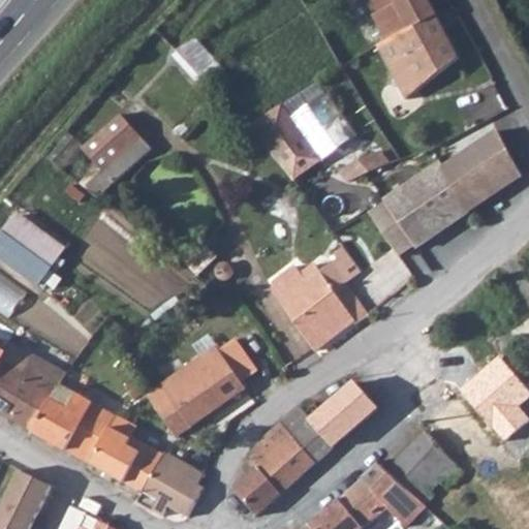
[(363,0),(372,16),(377,12),(370,0),(363,0)]
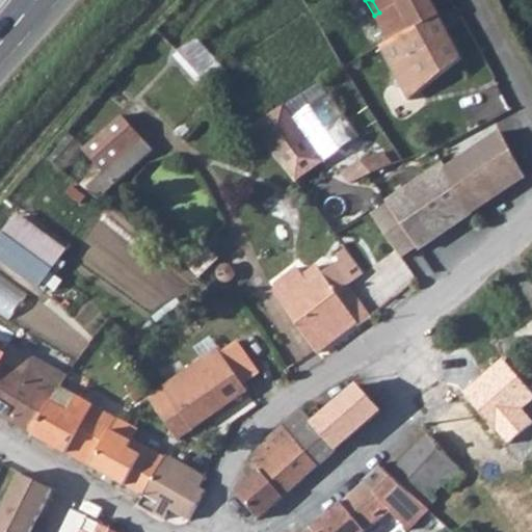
[(372,0),(379,12),(374,16),(386,41),(439,12),(431,0),(372,0)]
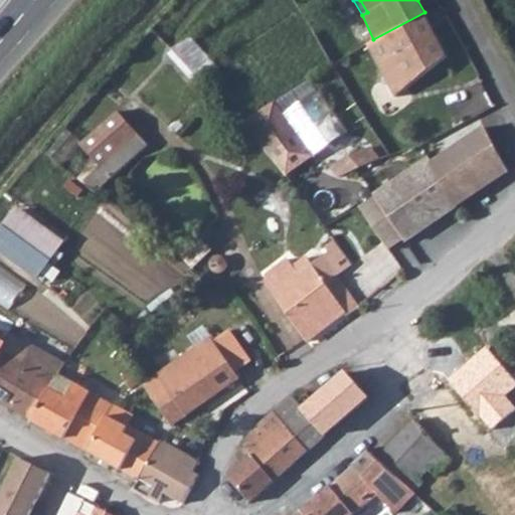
[(366,43),(395,96),(447,55),(424,12),(373,39),(366,43)]
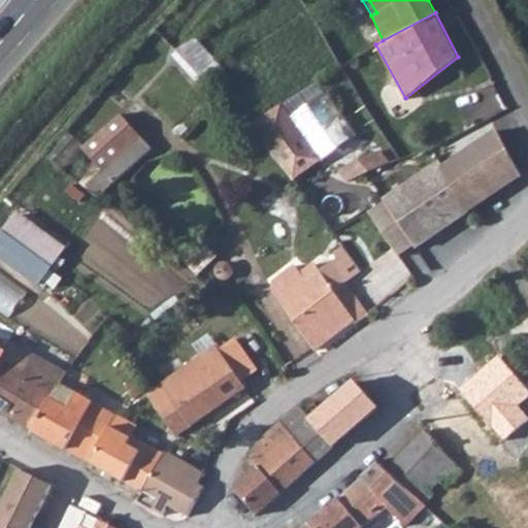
[(175,51),(205,84),(221,67),(192,38),(175,51)]
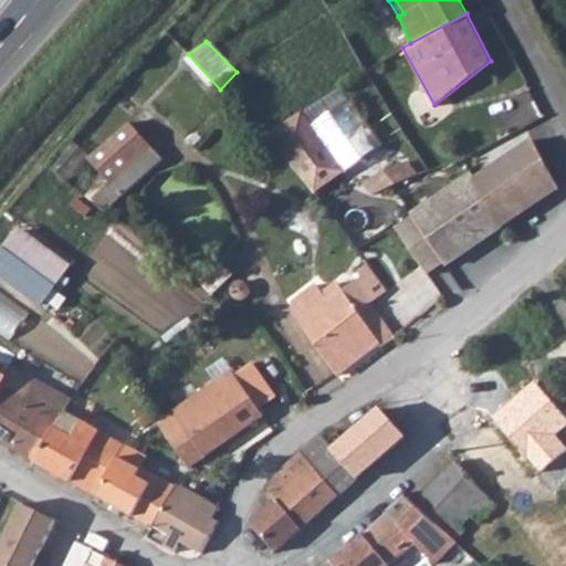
[(352,179),(388,152),(354,106),(317,132),(325,143),(352,179)]
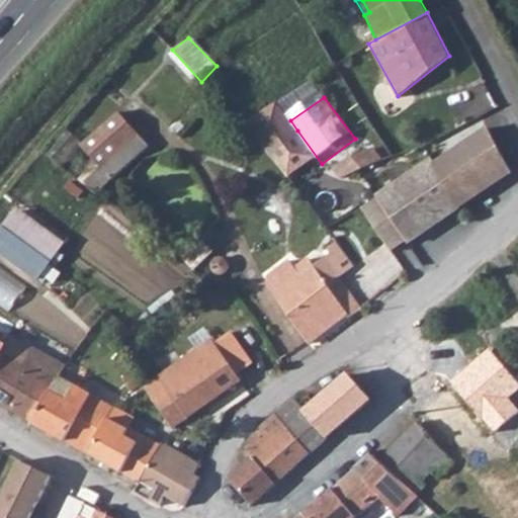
[(275,100),(238,123),(265,154),(297,131),(275,100)]
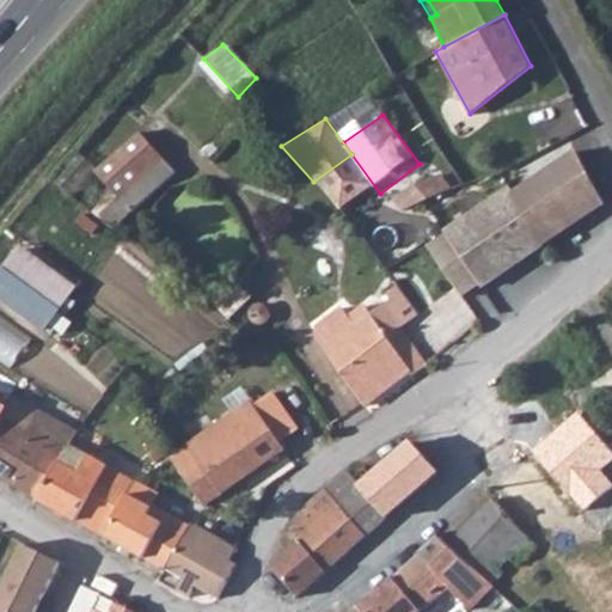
[(118,199),(130,213),(173,173),(139,133),(95,172),(118,199)]
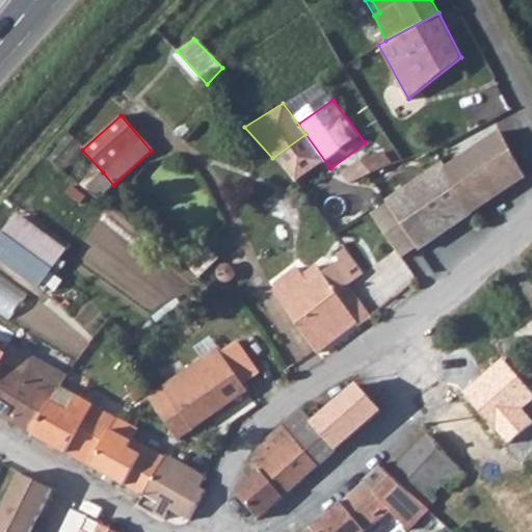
[(445,164),(470,210),(522,173),(499,127),(445,164)]
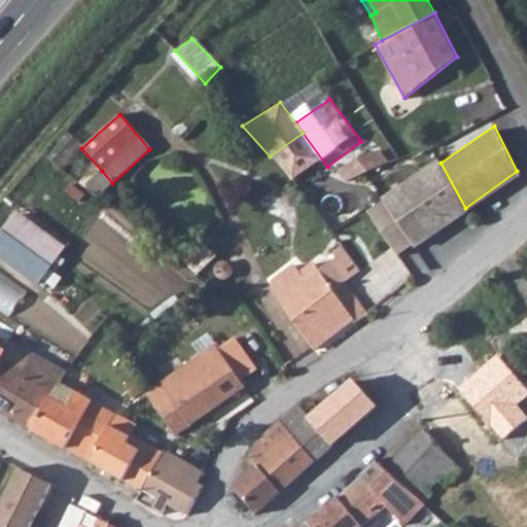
[(336,170),(345,182),(389,163),(379,149),(371,153),(336,170)]
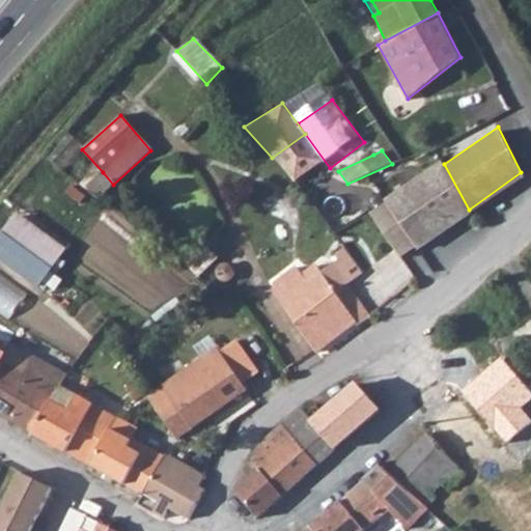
[(444,164),(441,158),(383,200),(417,248),(469,211),(469,210),(444,164)]
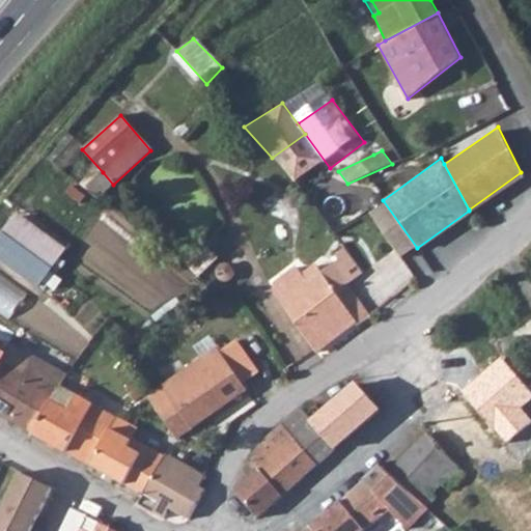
[(84,189),(96,198),(113,185),(103,172),(84,189)]
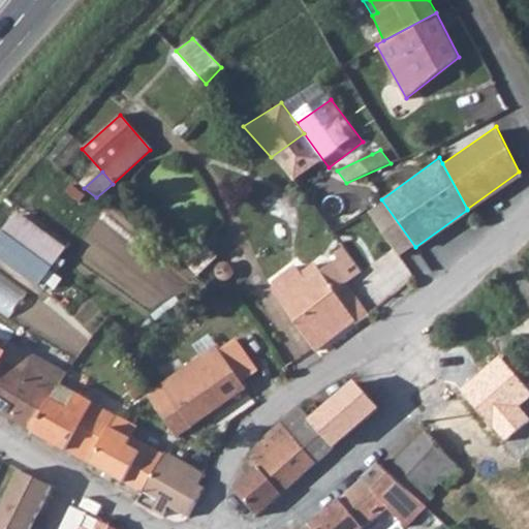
[(17,210),(0,236),(0,256),(44,284),(70,242),(17,210)]
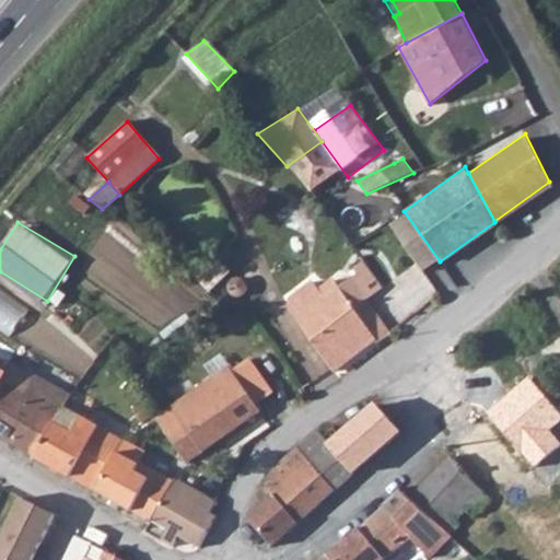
[(382,287),(363,260),(352,268),(358,275),(339,288),(334,280),(318,290),(311,279),(287,296),(286,304),(333,369),(374,338),(376,341),(389,333),(365,299),(382,287)]
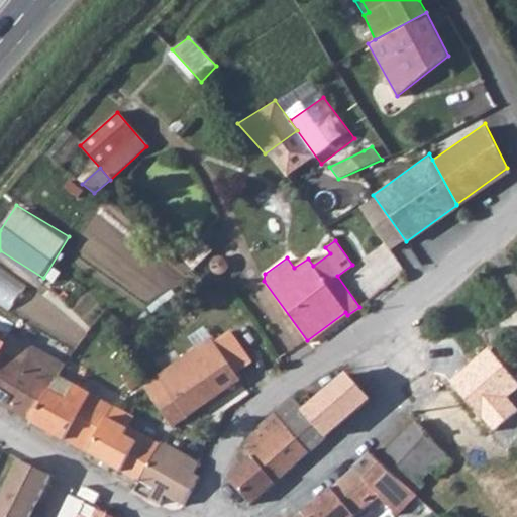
[(0,403),(31,422),(52,385),(0,355),(7,343),(0,338),(0,403)]
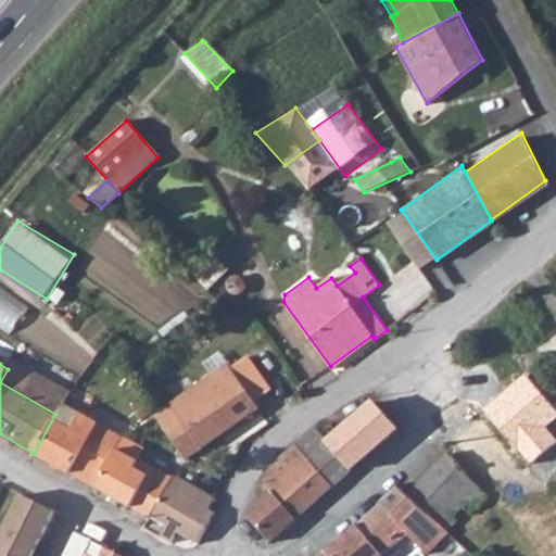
[(171,405),(201,447),(257,408),(226,365),(171,405)]
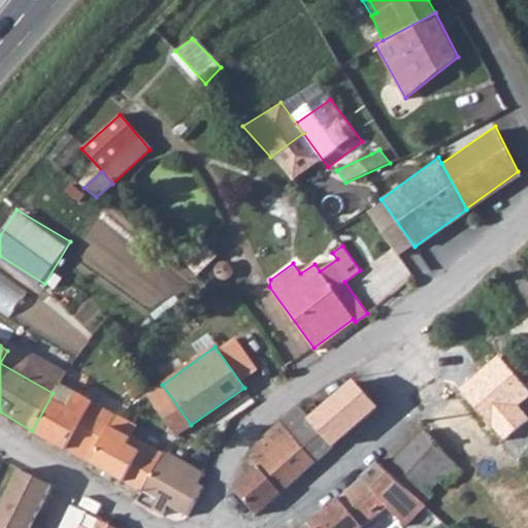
[(419,425),(424,430),(453,461),(464,452),(456,442),(470,430),(479,438),(503,418),(509,424),(527,406),(527,386),(503,358),(472,384),(460,369),(441,386),(450,396),(429,415),(419,425)]
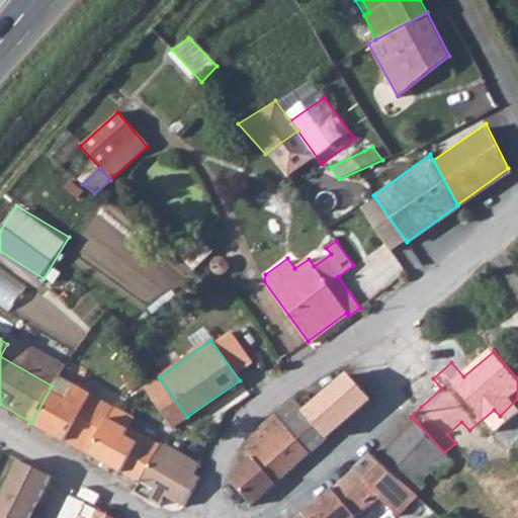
[(52,385),(31,423),(88,454),(104,424),(108,418),(114,408),(57,375),(52,385)]
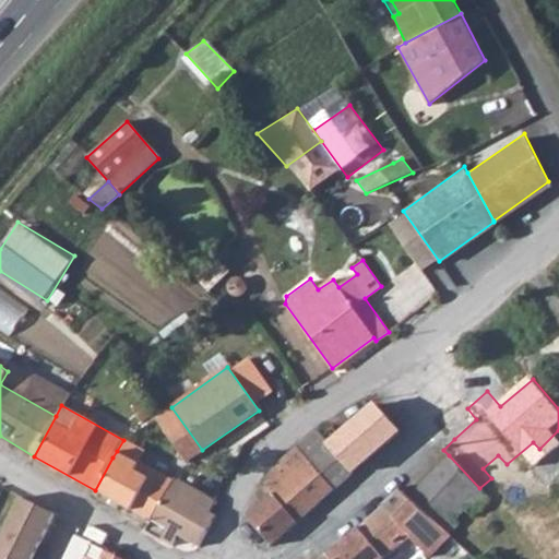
[(319,435),(353,473),(399,432),(375,405),(337,436),(329,426),(319,435)]
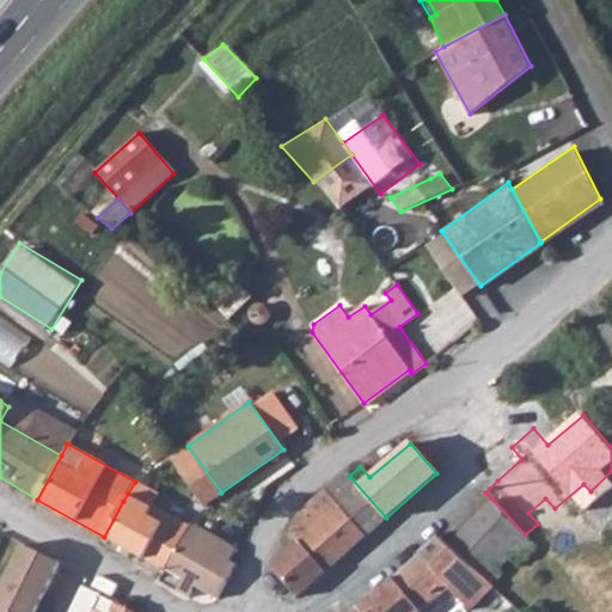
[(170,458),(204,506),(221,493),(188,446),(170,458)]
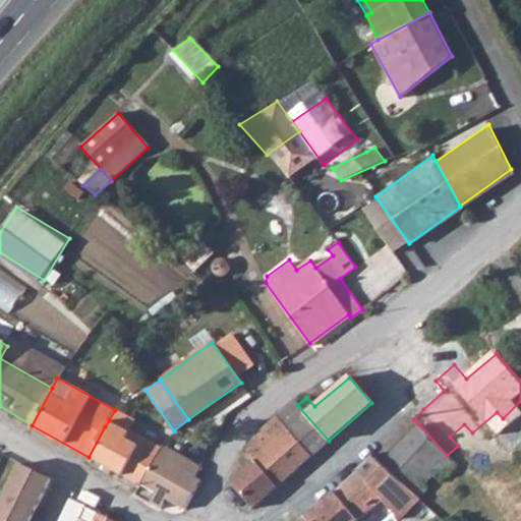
[(276,416),(309,457),(329,441),(297,405),(293,401),(276,416)]
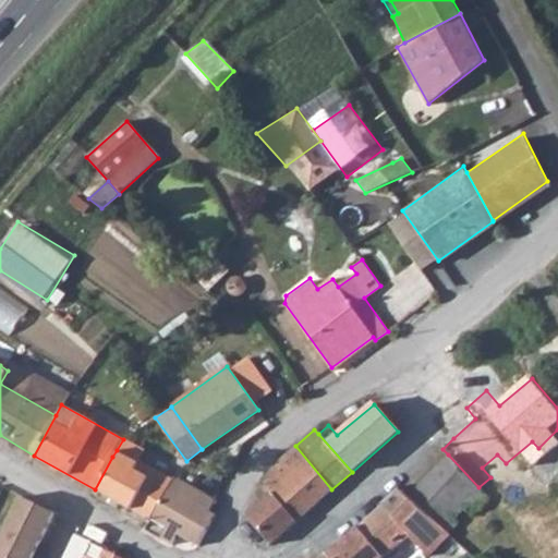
[(295,446),(270,468),(262,485),(270,495),(246,517),(269,543),(331,489),(295,446)]
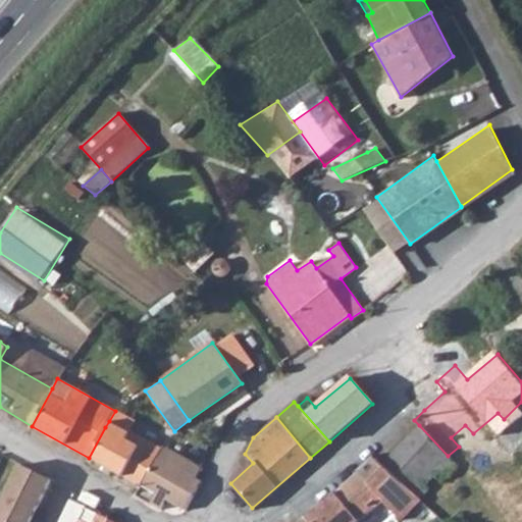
[(89,458),(139,486),(160,448),(150,444),(147,448),(139,441),(137,445),(125,438),(128,431),(109,421),(105,427),(89,458)]
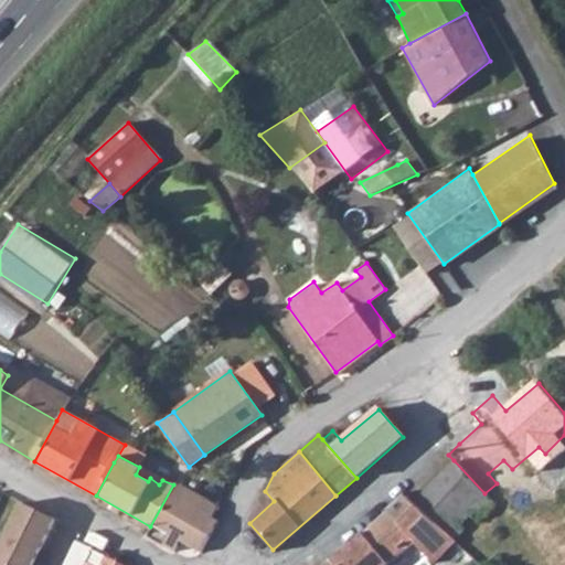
[(413,504),(452,540),(462,529),(454,520),(465,509),(479,521),(494,504),(484,493),(454,460),(427,486),(413,504)]
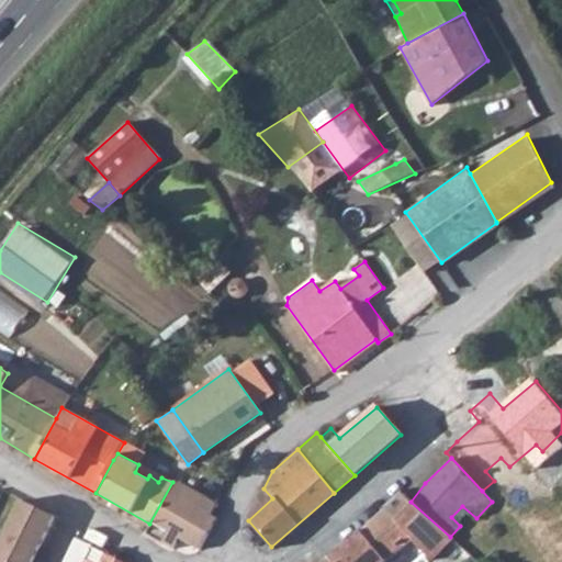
[(149,524),(166,532),(160,543),(170,549),(177,538),(198,550),(214,518),(208,515),(214,503),(178,482),(172,482),(149,524)]
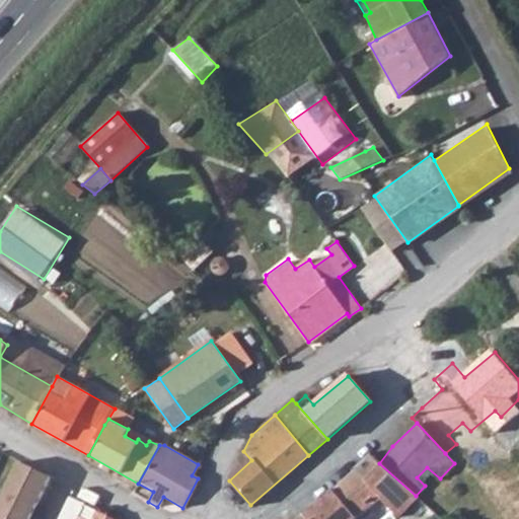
[(0,451),(0,494),(17,457),(1,449),(0,451)]
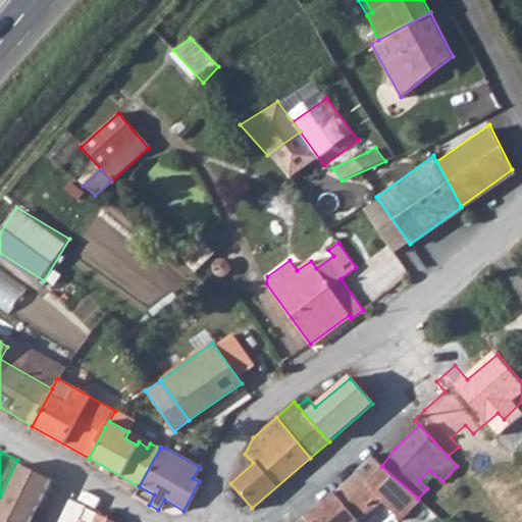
[(332,492),(356,521),(382,501),(399,519),(418,499),(381,466),(371,457),(332,492)]
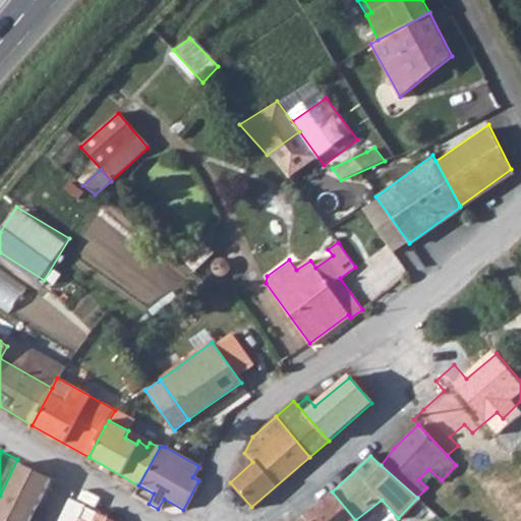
[(0,502),(0,520),(29,520),(49,479),(18,462),(0,502)]
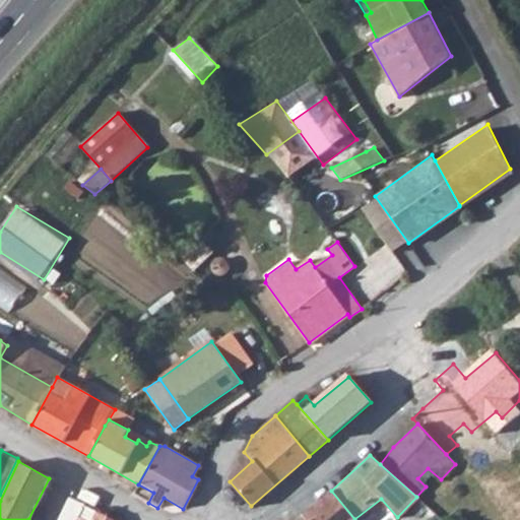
[(303,515),(306,519),(353,519),(354,519),(331,491),(303,515)]
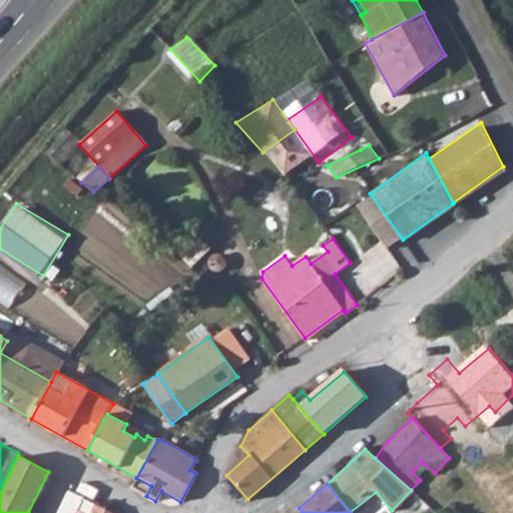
[(111,512),(96,505),(92,512),(82,512),(77,510),(82,499),(67,492),(57,512),(111,512)]
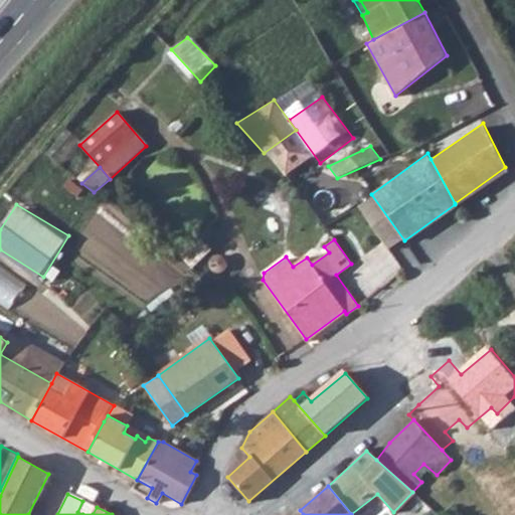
[(93,514),(97,507),(82,501),(77,512),(82,514),(93,514)]
